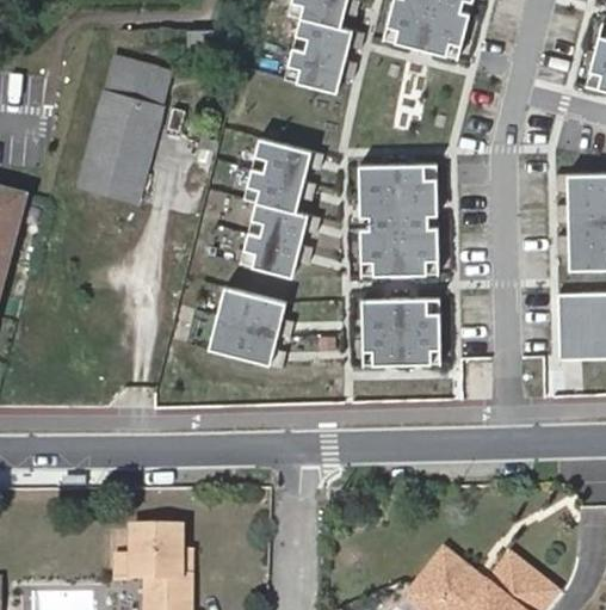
[(298,19),(286,67),(298,69),(295,84),(336,94),(340,78),(344,61),(347,47),(351,31),(339,29),(342,14),(346,0),(290,0),(290,2),(302,5),(298,19)]
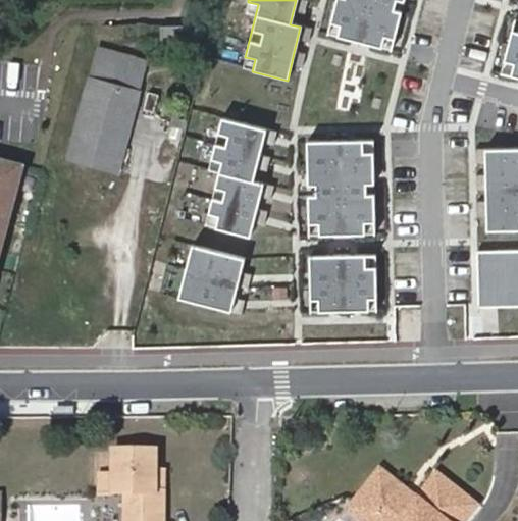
[(303,14),(306,1),(302,0),(296,0),(293,12),(303,14)]
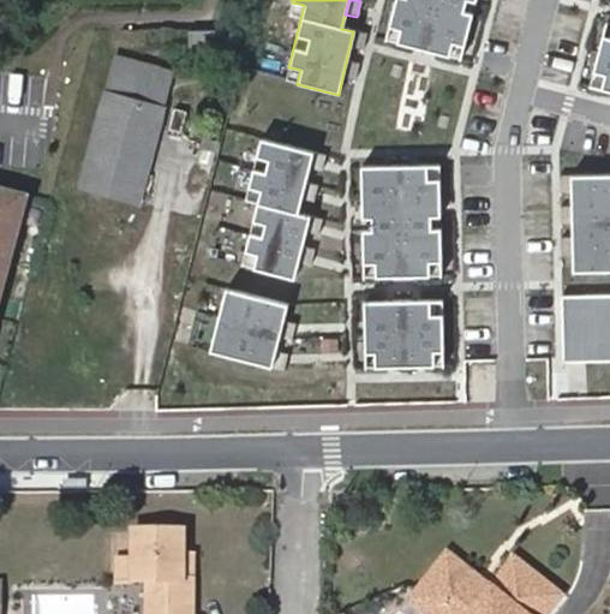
[(392,42),(450,57),(454,42),(462,45),(471,12),(461,10),(464,0),(468,0),(473,1),(473,0),(393,0),(387,27),(395,29),(392,42)]
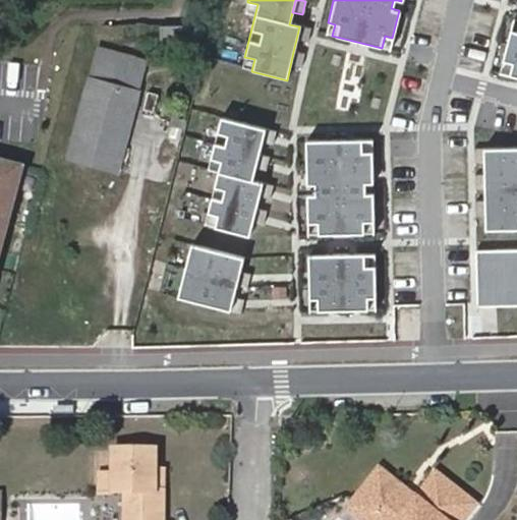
[(254,16),(257,4),(247,2),(244,14),(254,16)]
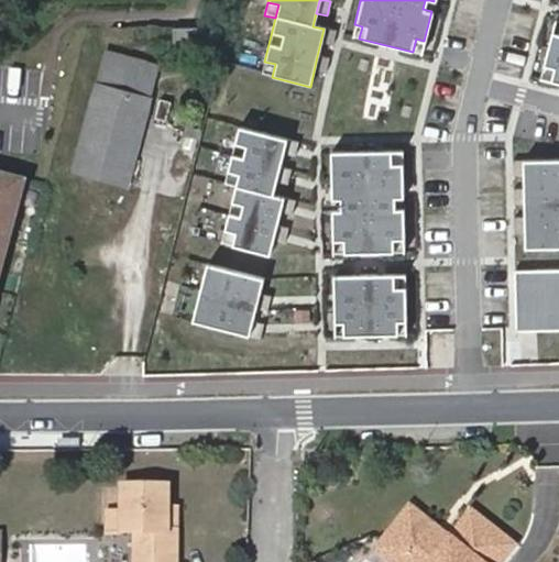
[(211,8),(171,8),(171,41),(212,41),(211,8)]
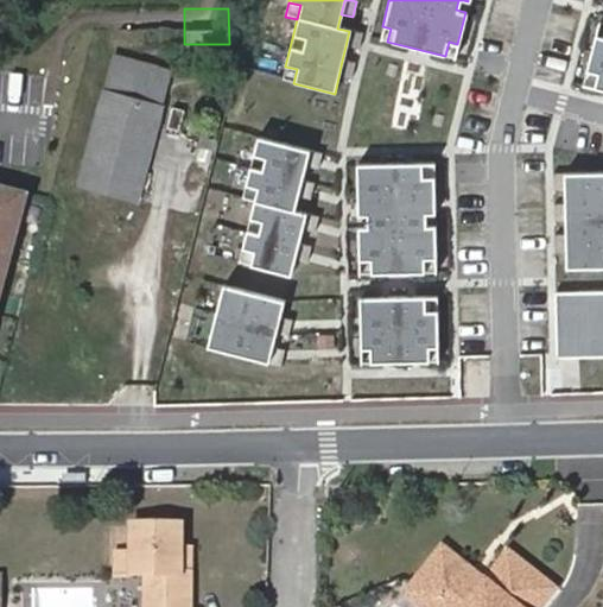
[(590,19),(586,32),(595,35),(598,21),(590,19)]
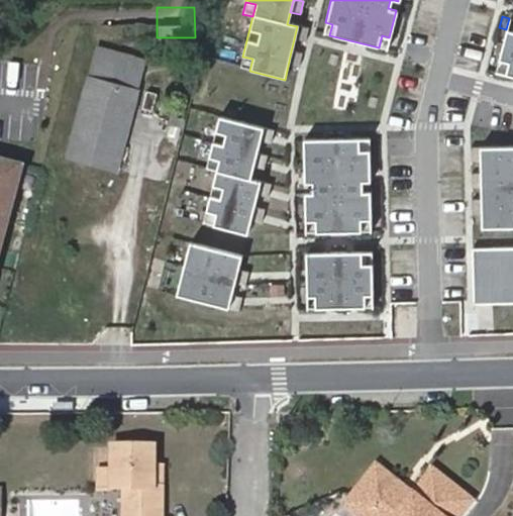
[(506,29),(499,27),(490,68),(512,73),(512,18),(509,18),(506,29)]
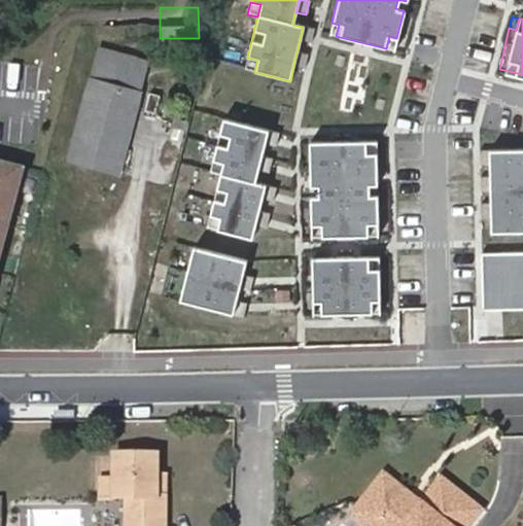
[(336,36),(339,25),(332,23),(328,34),(336,36)]
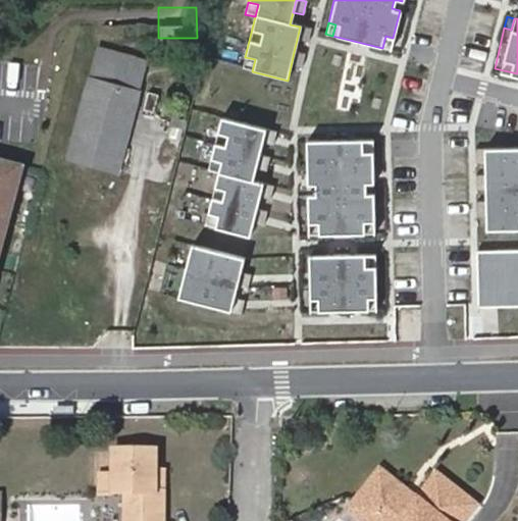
[(307,43),(310,29),(300,27),(297,40),(307,43)]
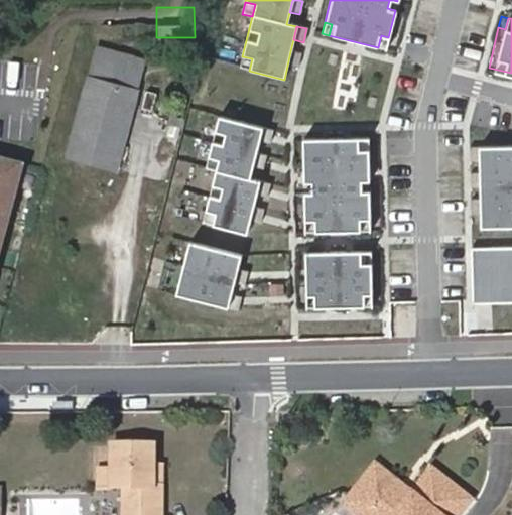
[(385,49),(388,37),(381,35),(378,47),(385,49)]
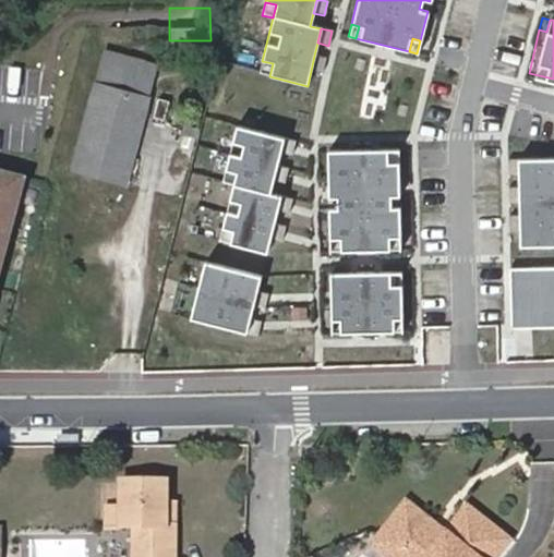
[(103,47),(93,80),(145,94),(155,62),(103,47)]
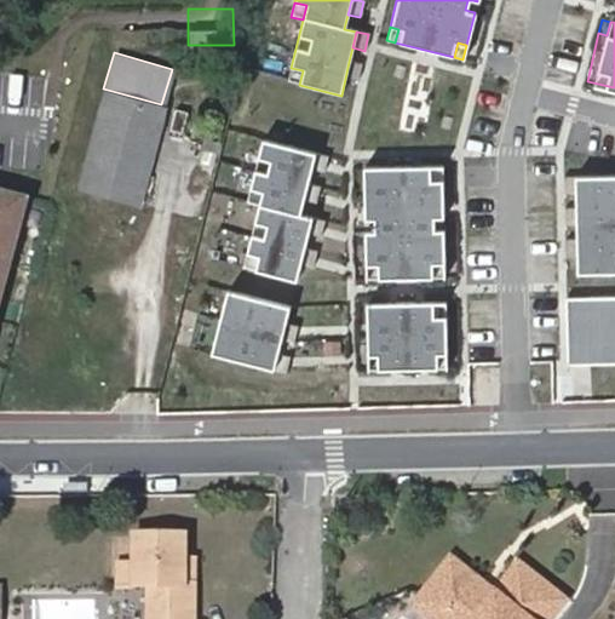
[(357,81),(361,66),(349,62),(345,79),(357,81)]
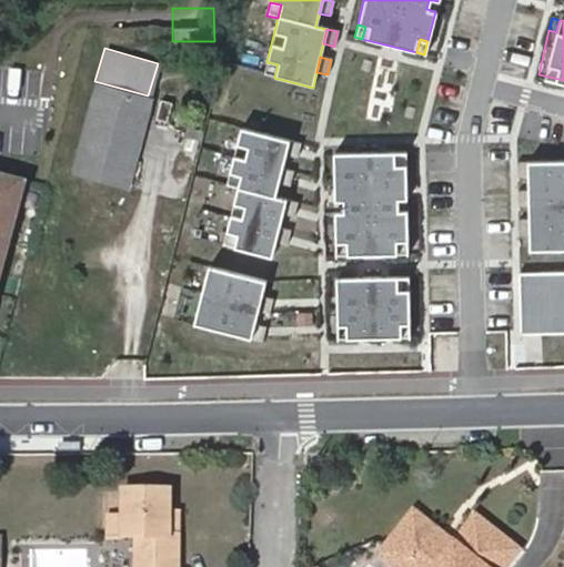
[(274,78),(278,64),(267,62),(263,76),(274,78)]
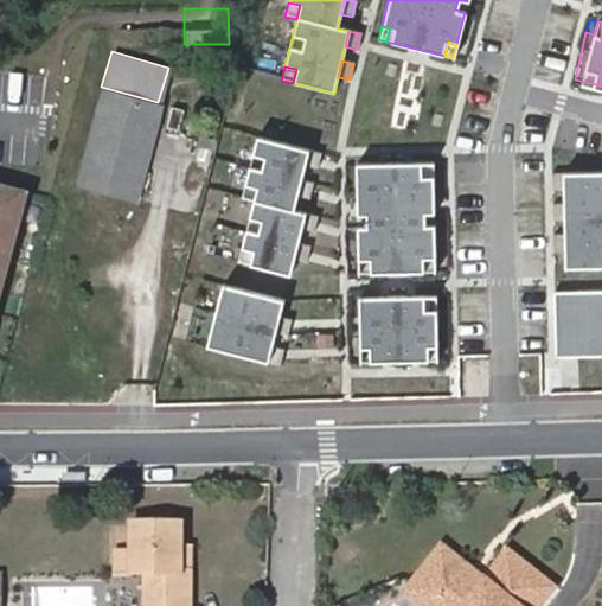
[(158,102),(101,87),(74,179),(130,196),(158,102)]
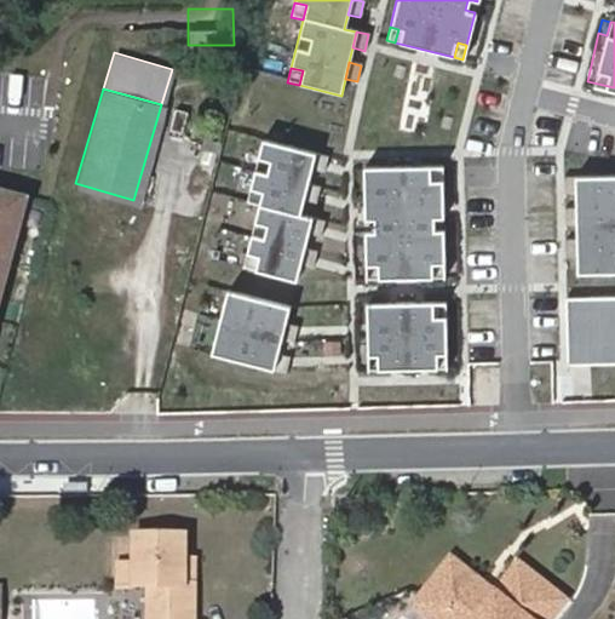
[(374,89),(368,105),(408,119),(414,102),(374,89)]
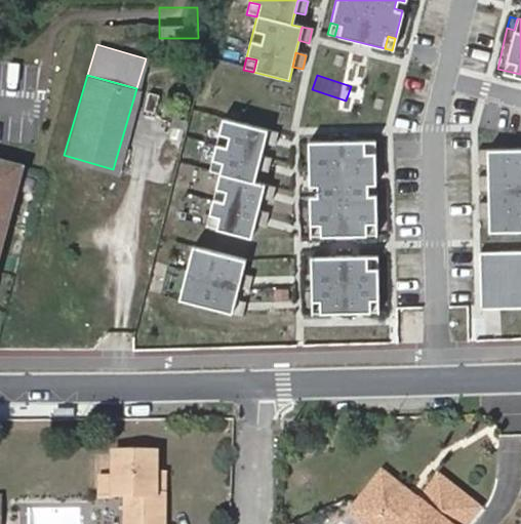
[(253,239),(266,186),(255,183),(268,131),(224,120),(213,161),(224,163),(221,175),(210,216),(221,218),(217,231),(253,239)]
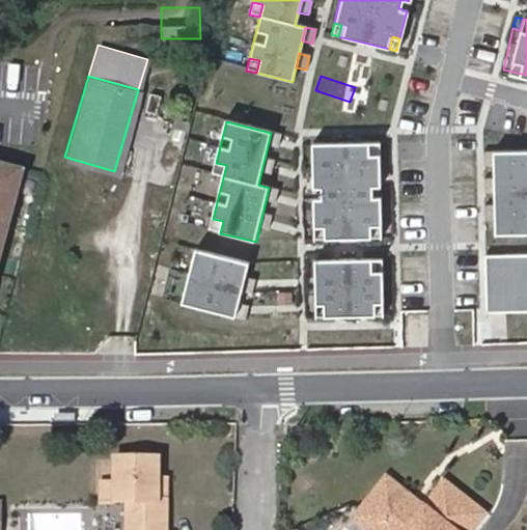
[(323,240),(376,238),(376,225),(383,225),(382,196),(373,196),(373,186),(382,186),(380,141),(312,144),(314,188),(322,188),(323,198),(314,199),(315,227),(323,227),(323,240)]
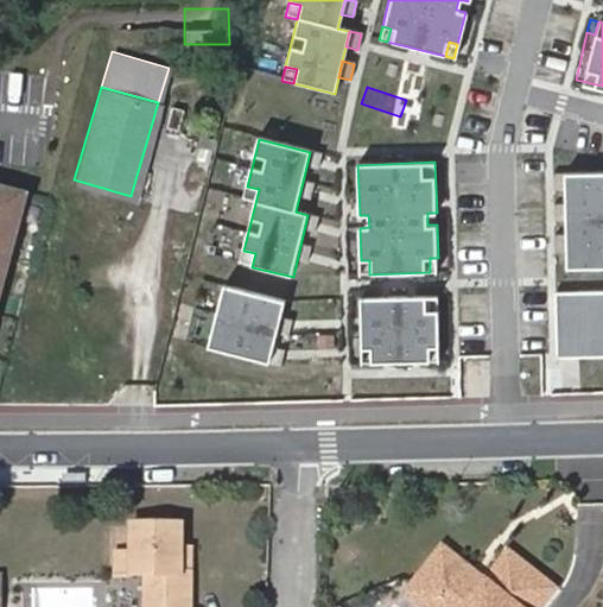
[(602,169),(564,171),(565,188),(565,202),(565,219),(566,233),(566,250),(567,266),(602,264),(602,169)]
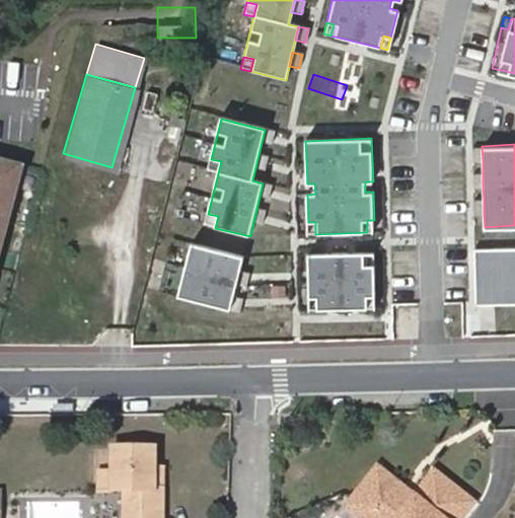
[(483,160),(482,146),(471,146),(472,160),(483,160)]
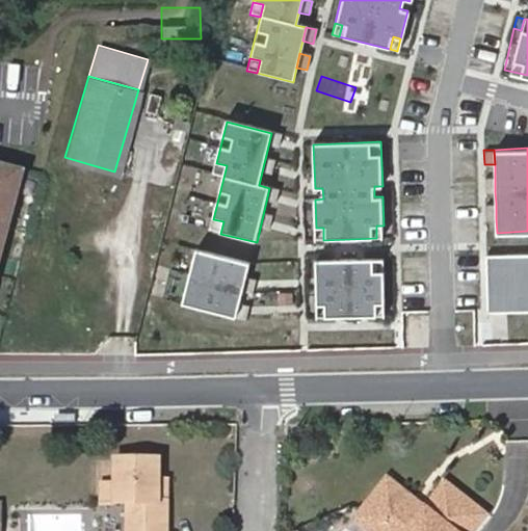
[(223,178),(227,165),(216,163),(213,175),(223,178)]
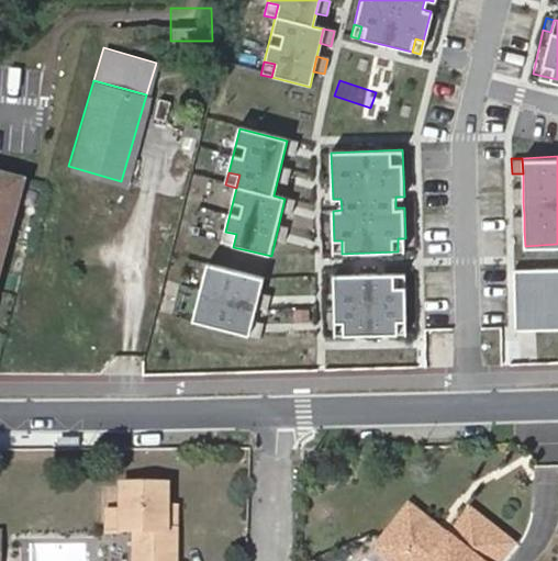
[(9,202),(15,178),(0,174),(0,256),(14,203),(9,202)]
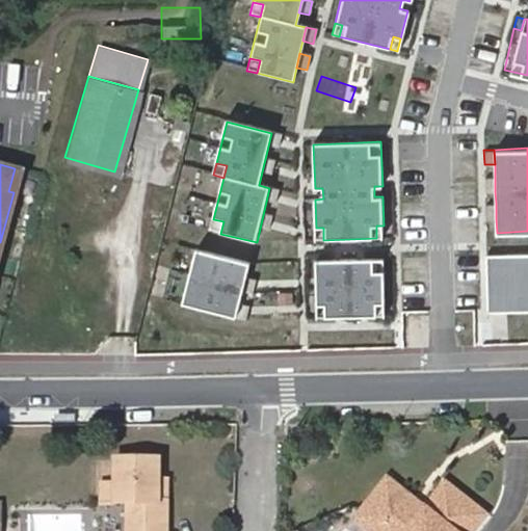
[(495,191),(495,177),(484,178),(485,191),(495,191)]
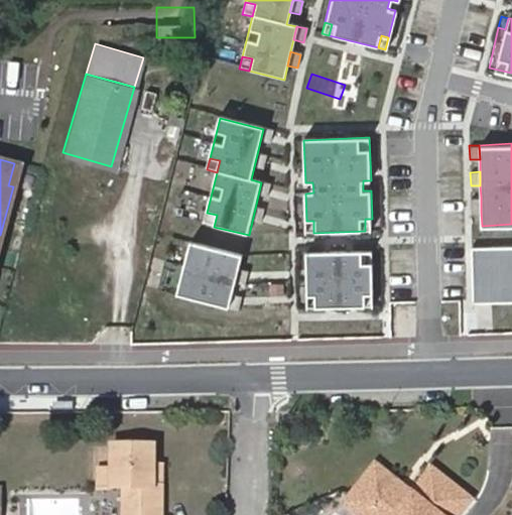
[(481,212),(481,198),(471,199),(471,212),(481,212)]
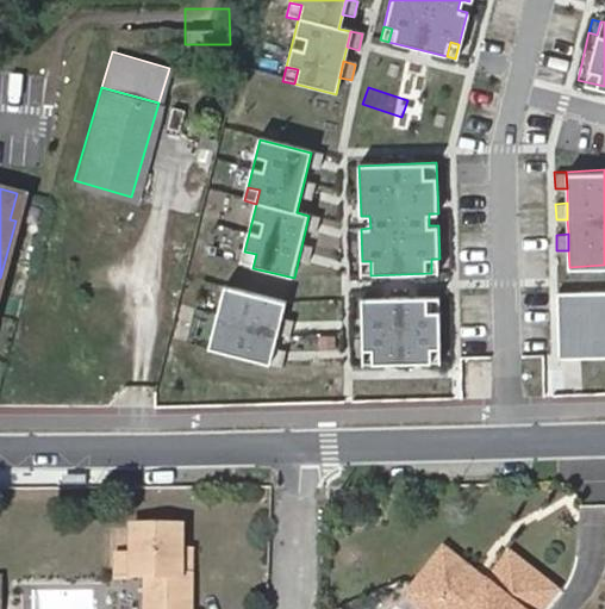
[(253,268),(256,254),(244,252),(241,265),(253,268)]
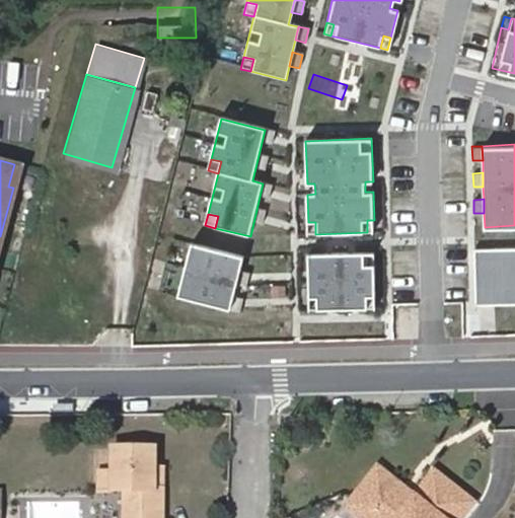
[(232,311),(244,257),(192,245),(179,298),(232,311)]
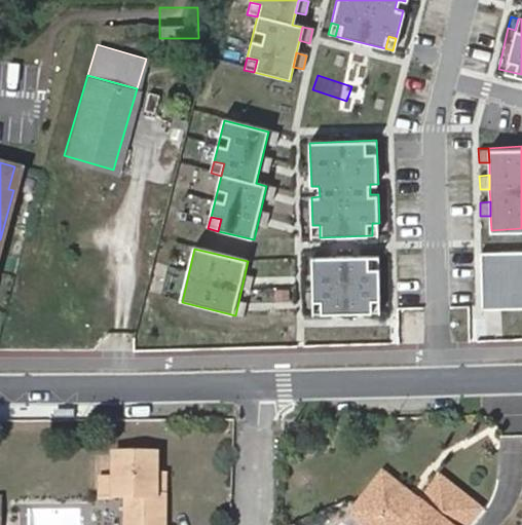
[(521,305),(521,250),(499,251),(500,264),(482,265),(484,307),(521,305)]
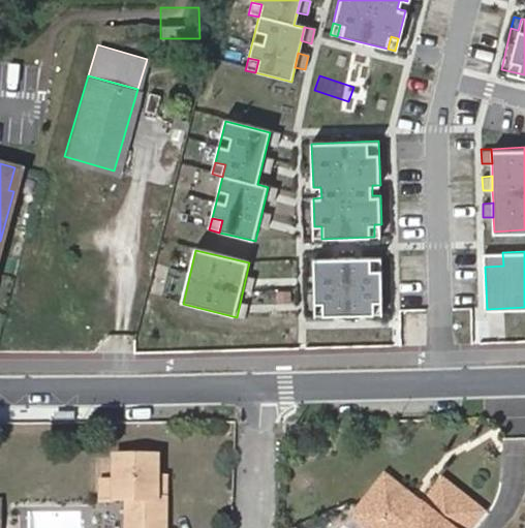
[(503,266),(502,252),(485,252),(485,267),(503,266)]
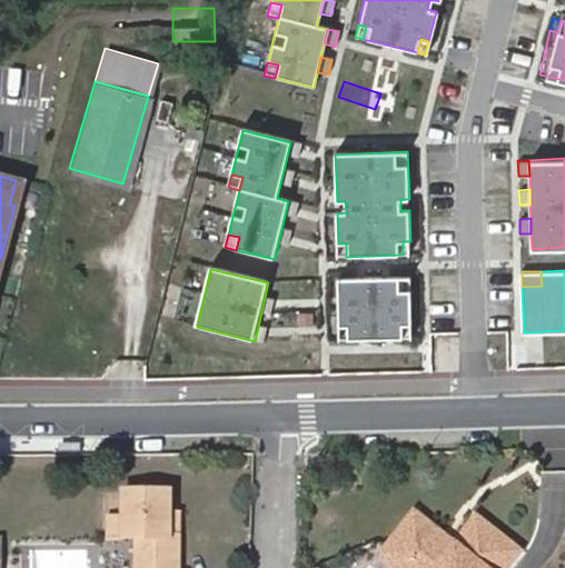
[(409,325),(408,277),(336,279),(337,327),(346,327),(346,340),(403,338),(402,325),(409,325)]
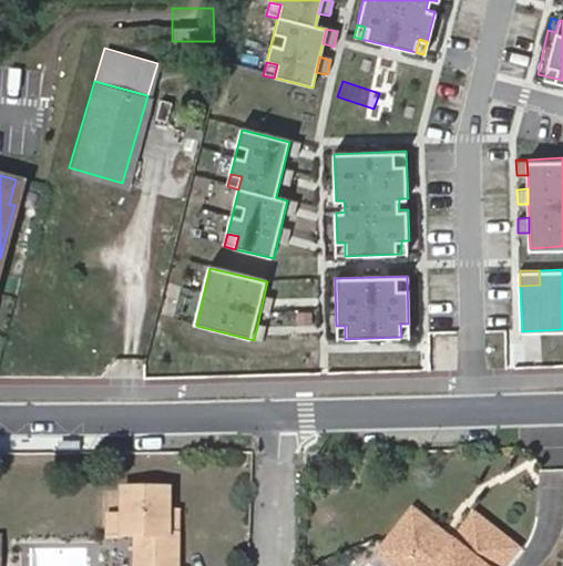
[(103,532),(132,533),(132,565),(170,565),(170,506),(163,506),(162,487),(119,489),(120,512),(103,513),(103,532)]
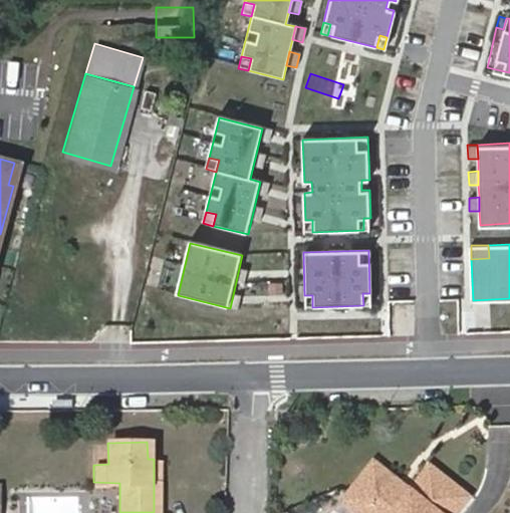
[(372,462),(366,469),(409,501),(432,472),(426,467),(408,489),(372,462)]
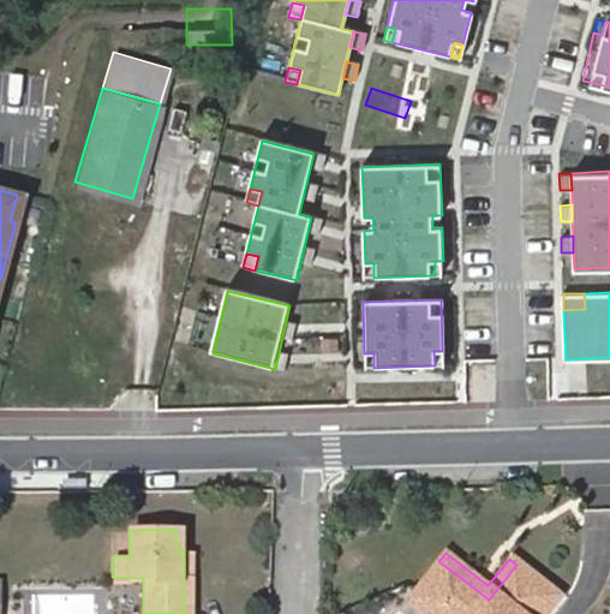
[(438,561),(408,600),(426,613),(542,613),(556,596),(516,565),(489,600),(438,561)]
